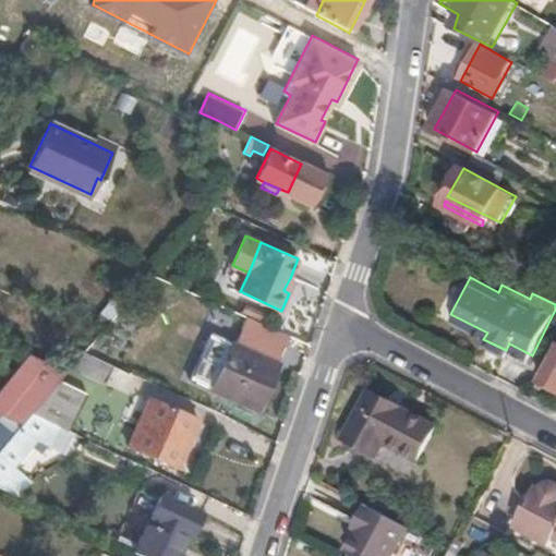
[(289,293),(295,280),(290,278),(283,290),(289,293)]
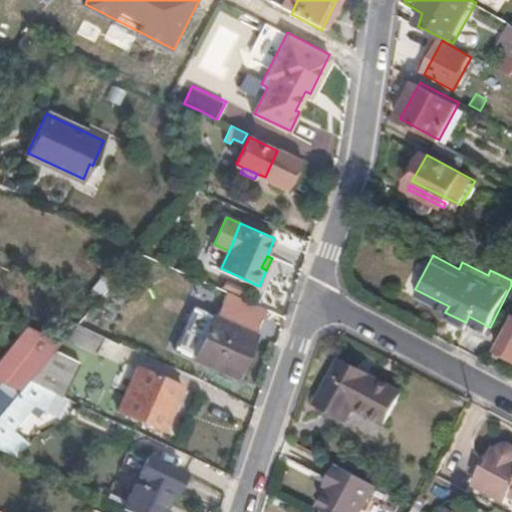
[(236,378),(268,310),(238,296),(227,322),(214,316),(194,359),(236,378)]
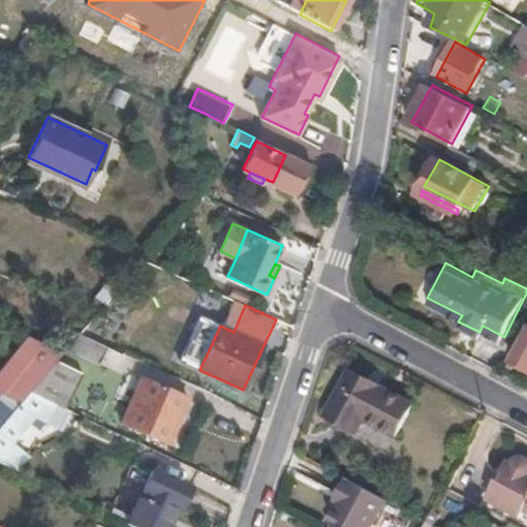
[(199,370),(220,326),(200,317),(181,361),(199,370)]
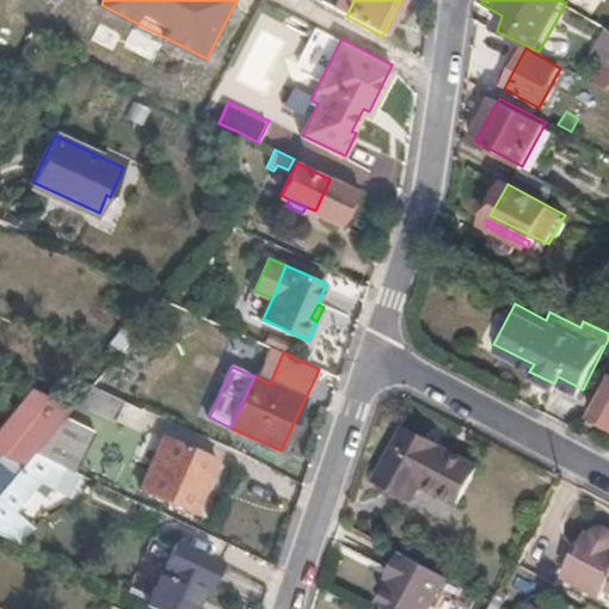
[(608,382),(590,419),(608,429),(608,382)]
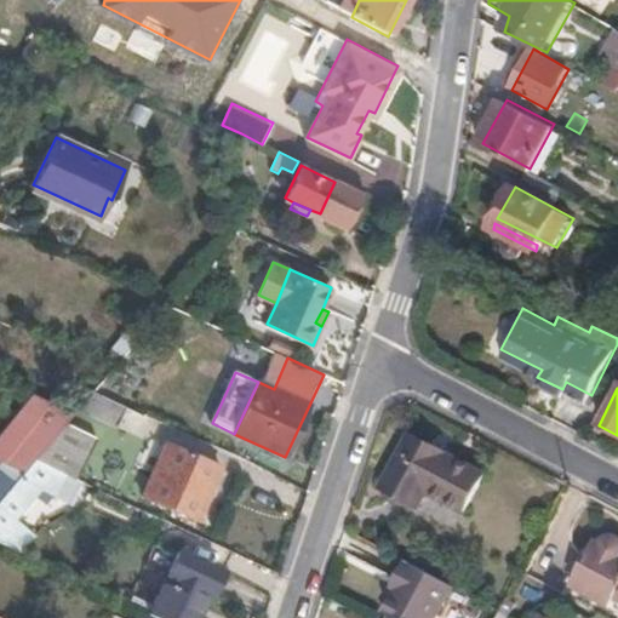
[(137,412),(92,393),(79,408),(129,433),(137,412)]
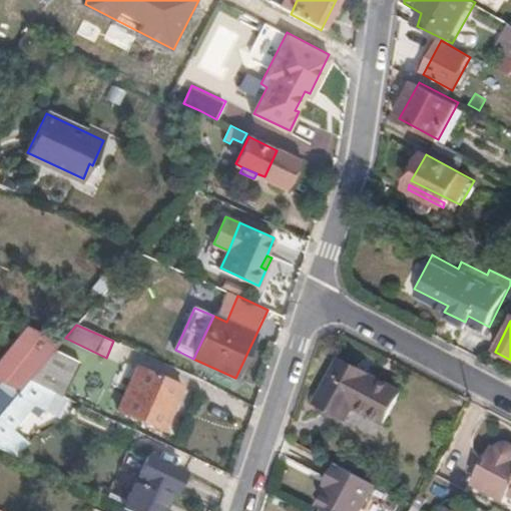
[(56,349),(61,342),(28,327),(17,339),(4,355),(9,359),(3,369),(0,367),(0,377),(4,379),(22,388),(29,380),(56,349)]
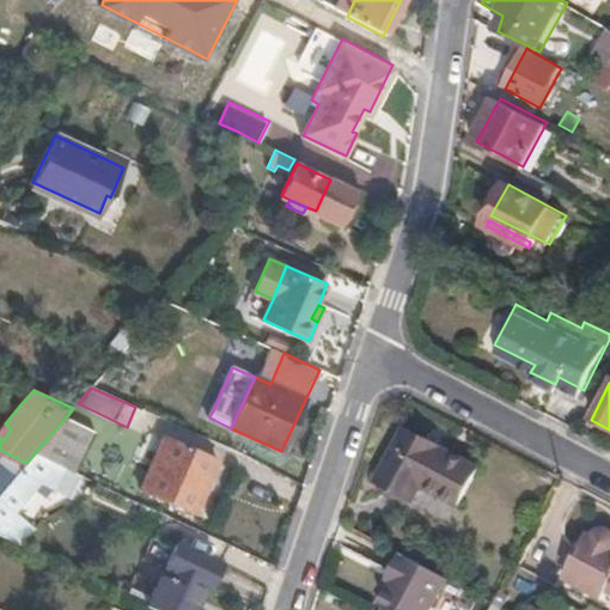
[(97,432),(67,416),(35,453),(66,469),(75,474),(97,432)]
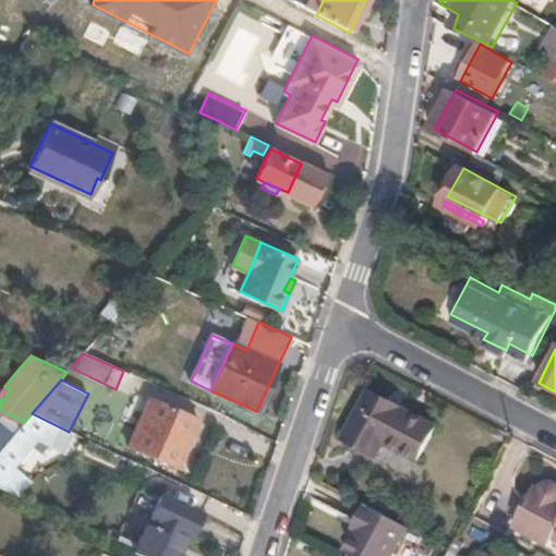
[(0,399),(3,401),(10,390),(4,386),(0,391),(0,399)]
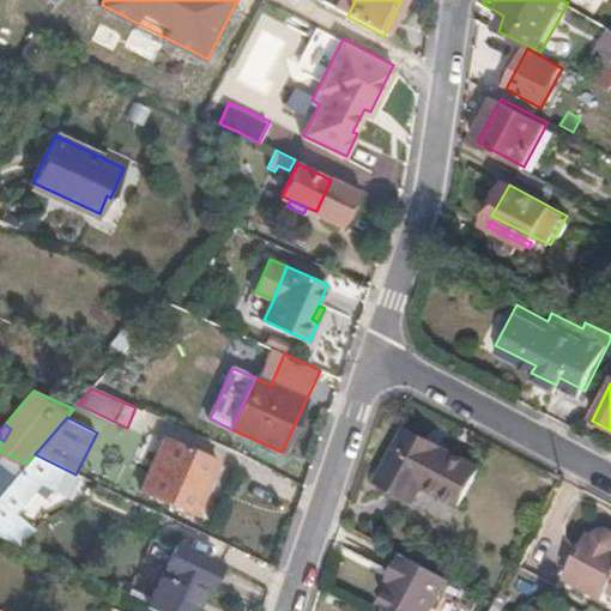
[(478,469),(406,431),(379,484),(381,487),(415,503),(422,488),(459,507),(478,469)]
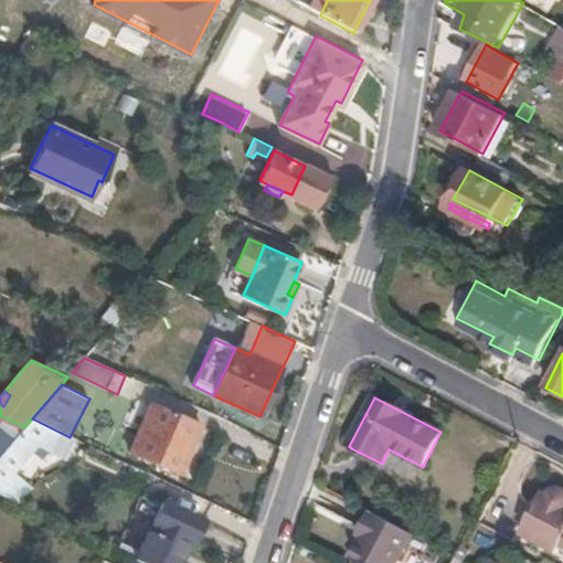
[(182,473),(205,426),(158,404),(135,450),(182,473)]
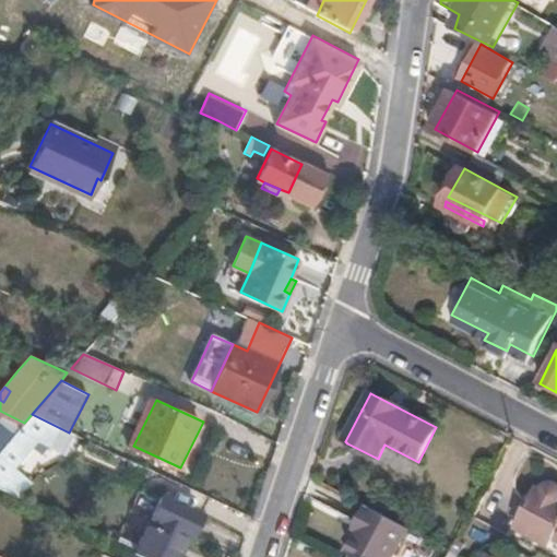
[(0,451),(24,423),(4,413),(0,418),(0,451)]
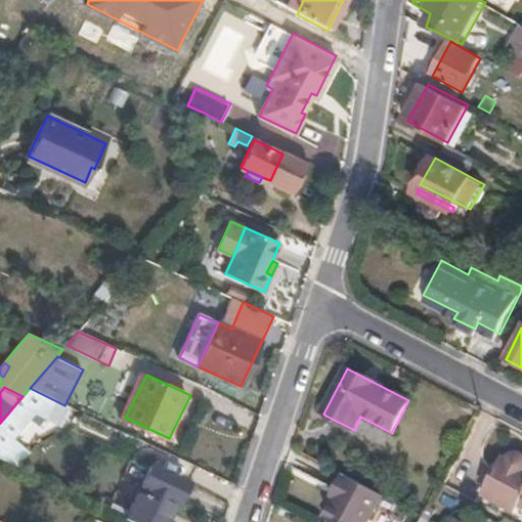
[(11,440),(35,414),(47,420),(56,401),(30,388),(23,396),(0,423),(0,455),(17,465),(32,448),(11,440)]
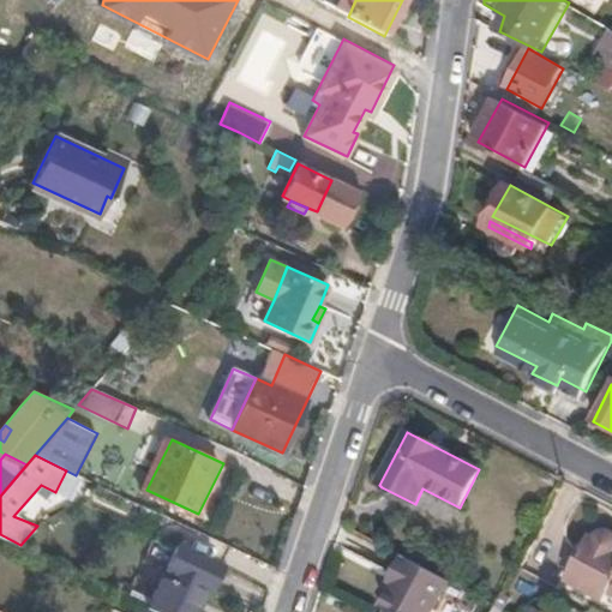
[(611,529),(607,531),(601,532),(598,538),(589,552),(583,550),(569,576),(594,591),(598,582),(611,588),(611,529)]
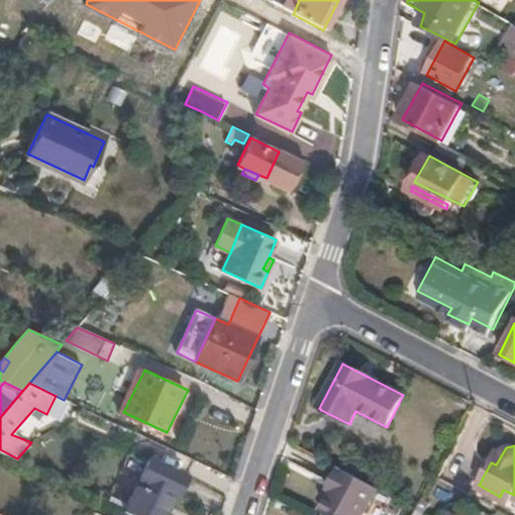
[(178,495),(187,477),(178,472),(149,458),(131,497),(166,513),(175,494),(178,495)]
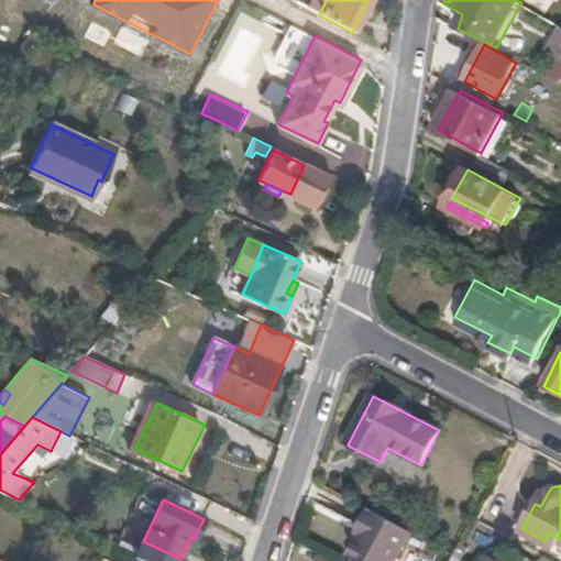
[(394,560),(409,530),(372,512),(359,538),(356,536),(343,560),(394,560)]
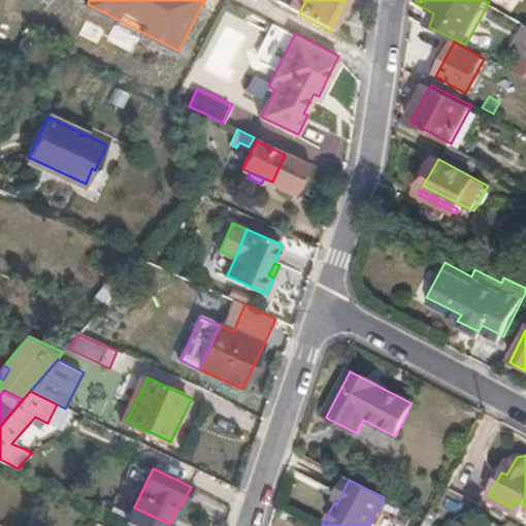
[(525,505),(514,500),(511,507),(522,513),(525,507),(525,505)]
